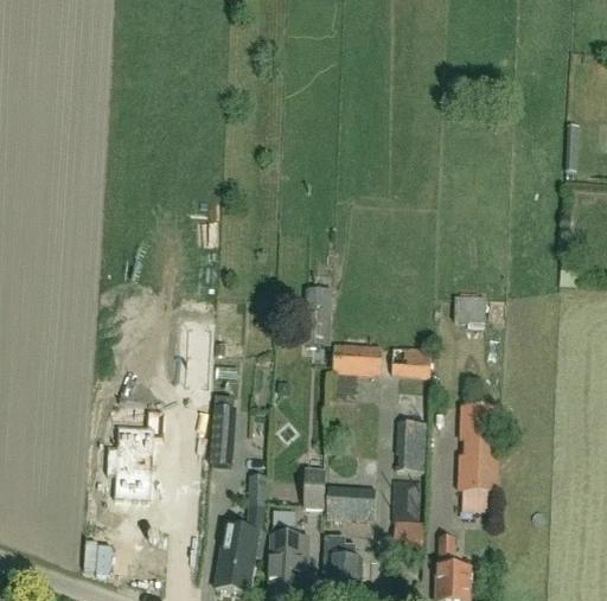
[(568,125),(567,170),(577,170),(579,126),(568,125)]
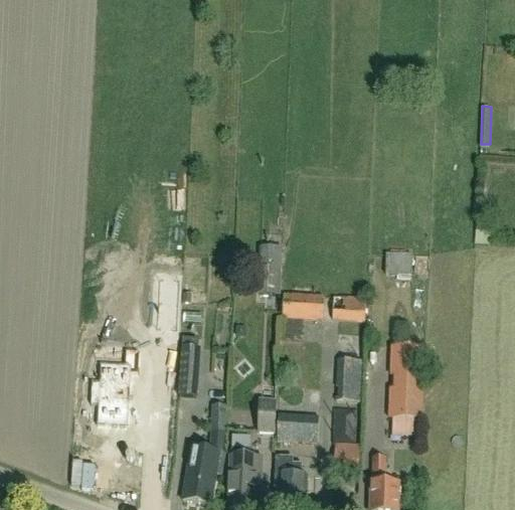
[(385,251),(385,273),(396,273),(396,277),(408,277),(408,273),(410,273),(410,250),(385,251)]
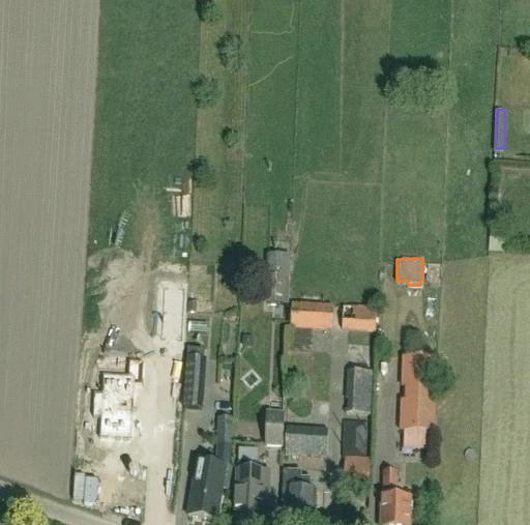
[(262,273),(261,301),(288,301),(289,274),(262,273)]
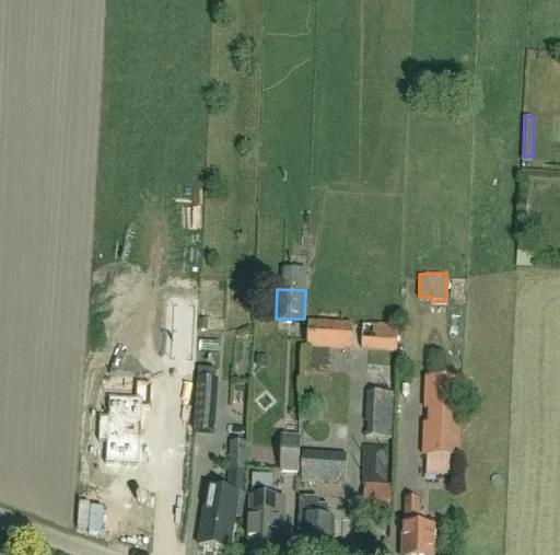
[(171,354),(193,355),(196,302),(174,301),(171,354)]
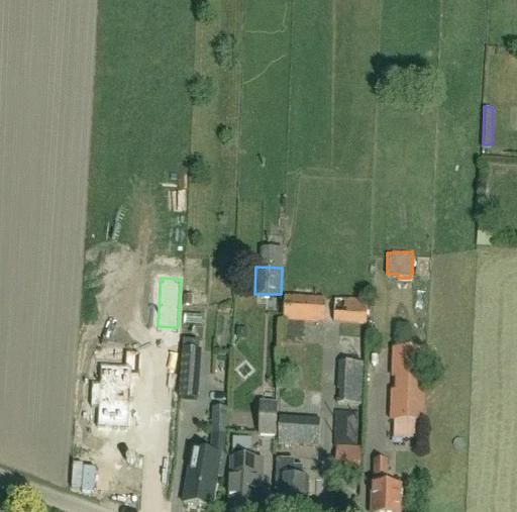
[(324,295),(285,293),(282,339),(304,340),(305,320),(323,321),(324,295)]
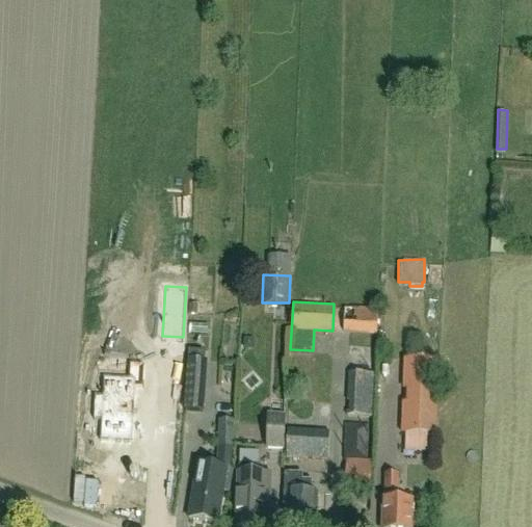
[(377,307),(344,305),(343,328),(376,331),(377,307)]
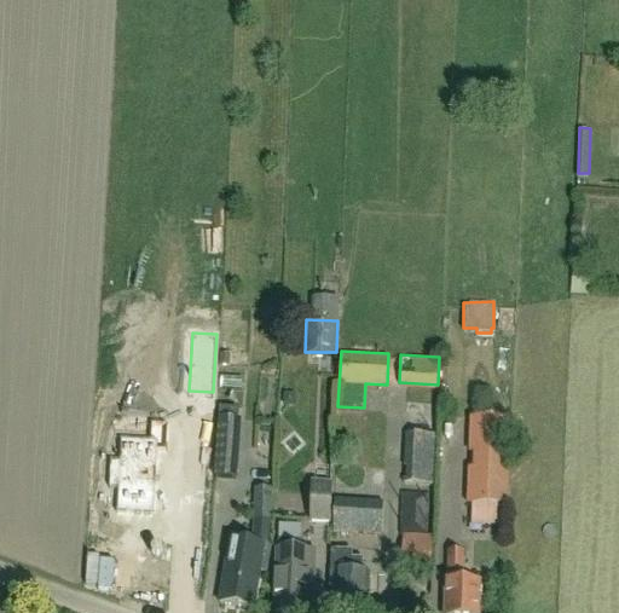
[(475,414),(473,499),(507,501),(510,414),(475,414)]
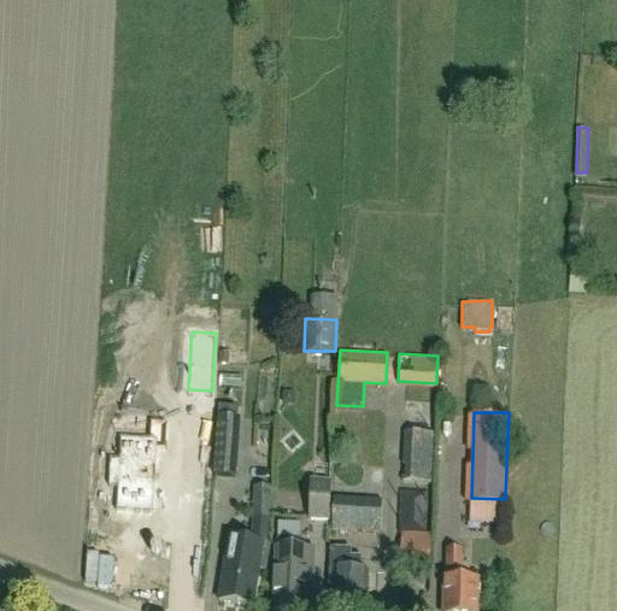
[(217,413),(213,471),(236,474),(240,416),(217,413)]
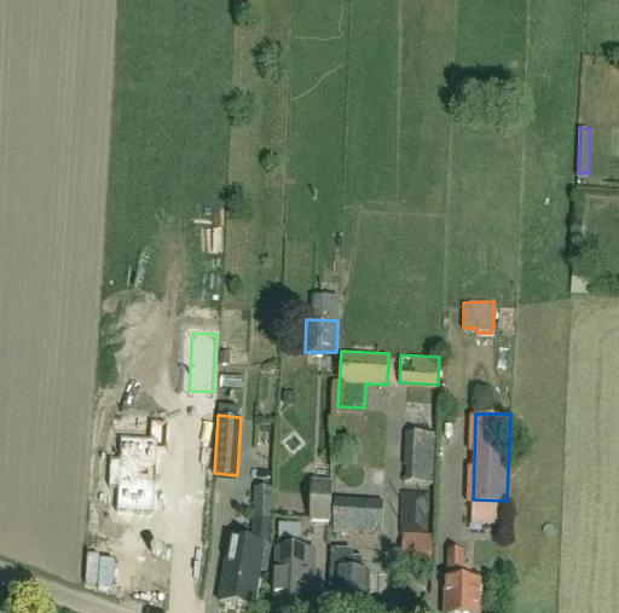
[(117,476),(116,502),(152,503),(156,444),(165,445),(167,417),(150,416),(149,434),(120,432),(119,454),(110,454),(110,476),(117,476)]
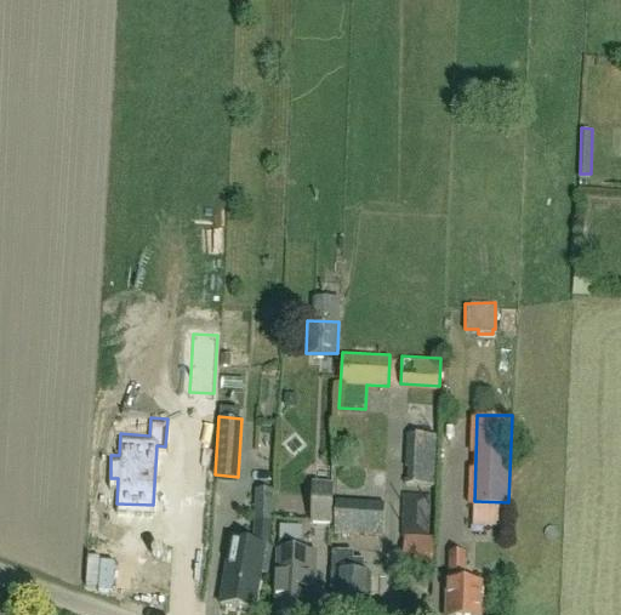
[(434,483),(437,432),(405,431),(404,463),(406,463),(405,482),(434,483)]
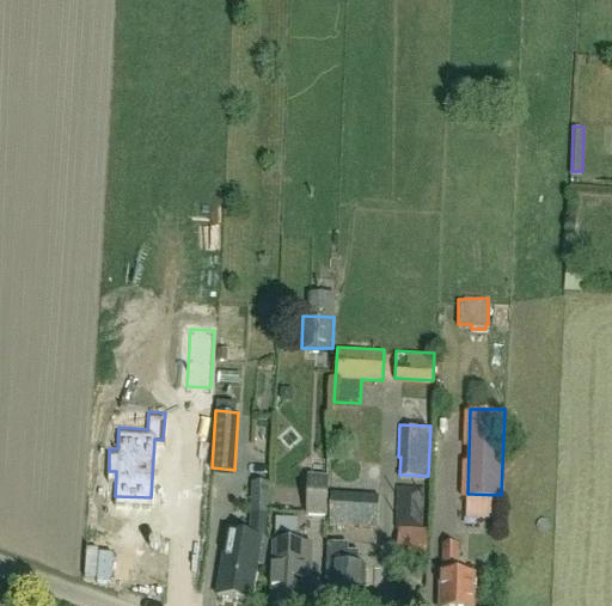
[(307,473),(306,512),(328,513),(329,475),(307,473)]
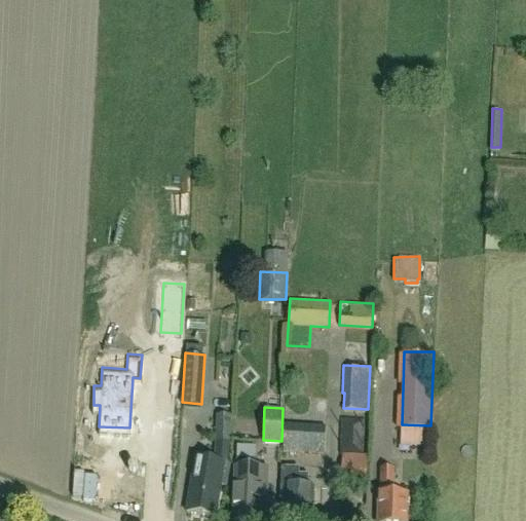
[(216,413),(215,459),(197,456),(187,510),(215,515),(221,482),(226,482),(229,462),(230,414),(216,413)]
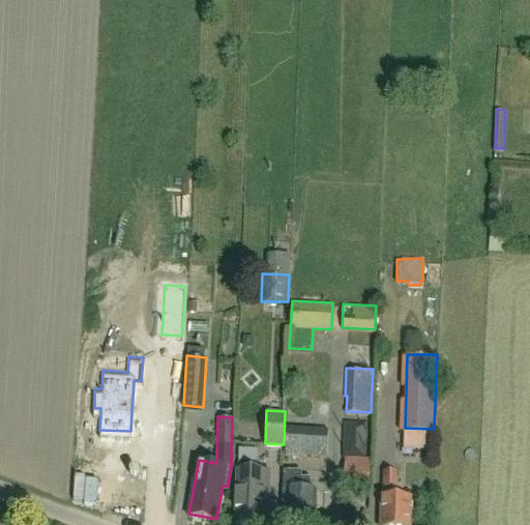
[(344,417),(341,453),(364,454),(366,419),(344,417)]
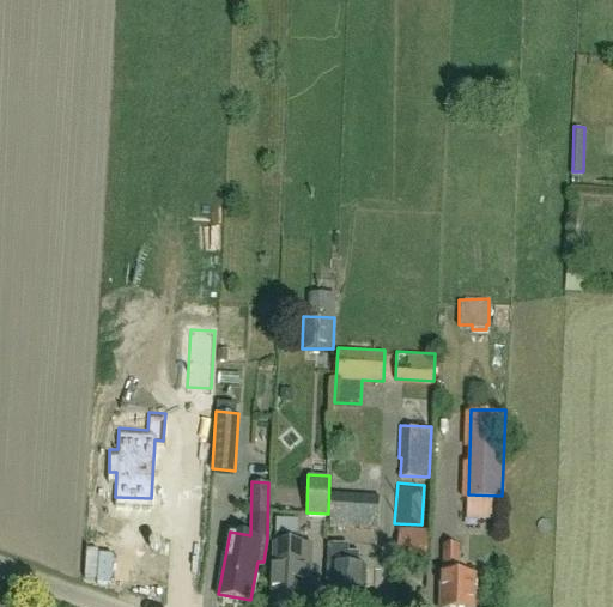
[(380,493),(331,490),(328,523),(377,526),(380,493)]
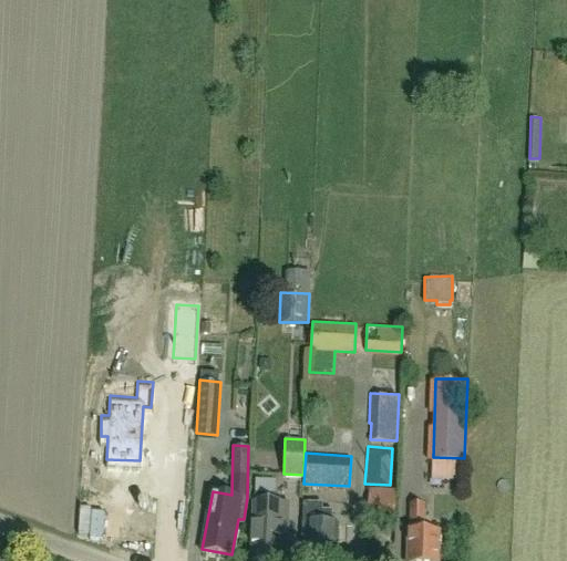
[(390,487),(370,486),(368,513),(393,515),(395,487),(390,487)]
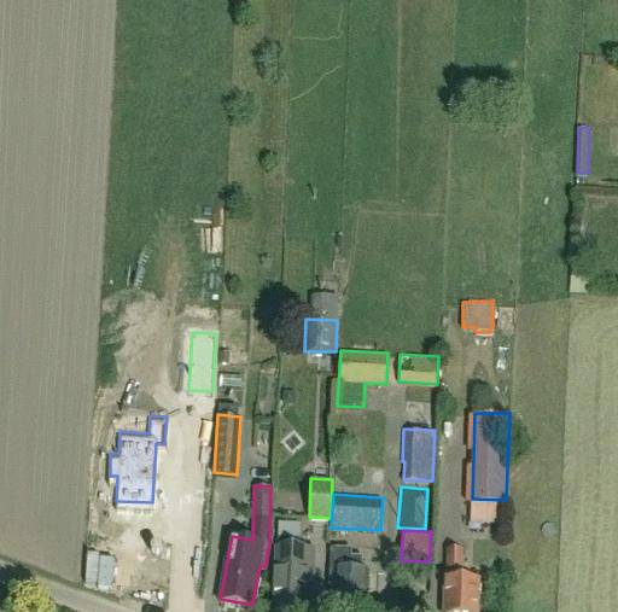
[(301,537),(277,536),(274,607),(305,608),(307,584),(312,584),(314,547),(307,546),(307,541),(301,541),(301,537)]
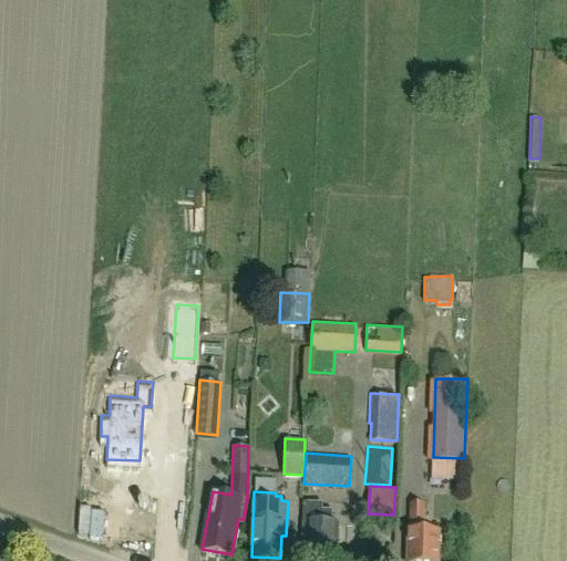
[(305,559),(337,560),(338,520),(331,520),(331,508),(322,508),(322,501),(302,500),(302,520),(301,520),(301,541),(305,541),(305,559)]
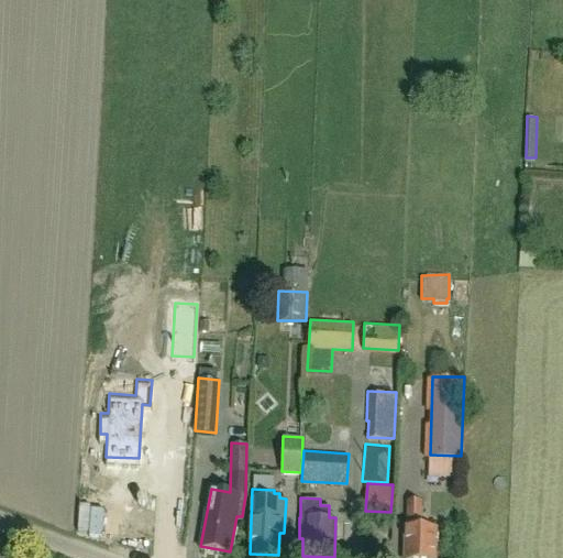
[(407,500),(406,525),(405,557),(431,557),(432,542),(434,542),(434,533),(432,532),(433,526),(420,525),(421,500),(407,500)]
